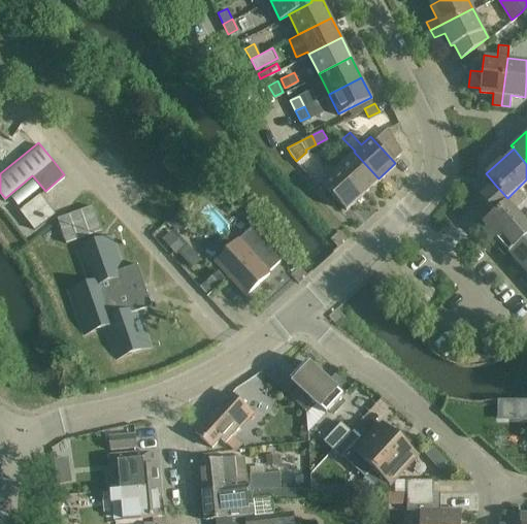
[(362,194),(379,178),(354,152),(337,166),(362,194)]
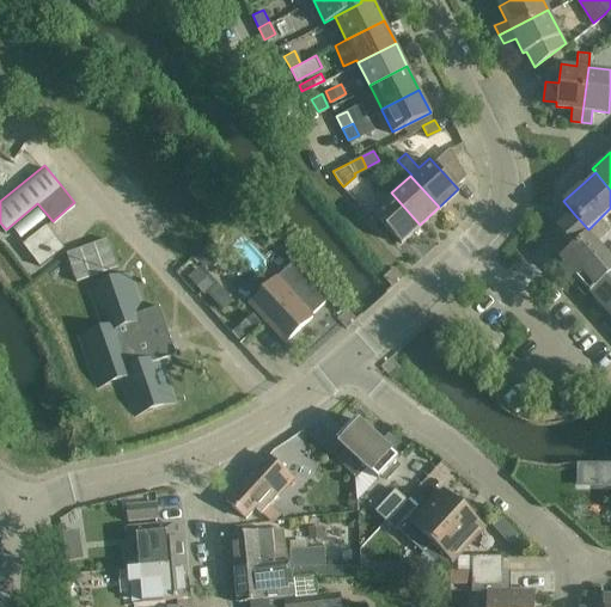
[(401,241),(420,225),(391,192),(372,210),(401,241)]
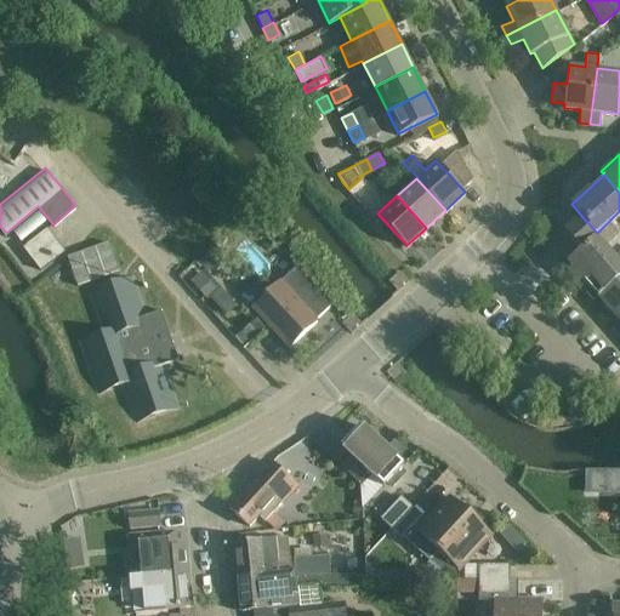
[(619,231),(610,220),(597,233),(584,218),(576,224),(575,222),(566,231),(573,239),(561,250),(570,261),(568,262),(575,271),(604,246),(619,231)]
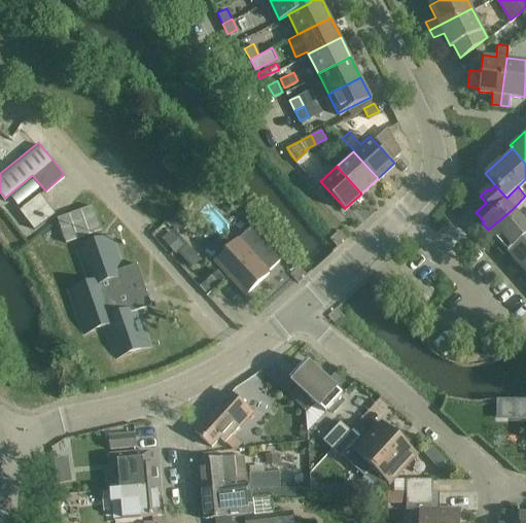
[(40,193),(20,208),(33,227),(54,211),(40,193)]
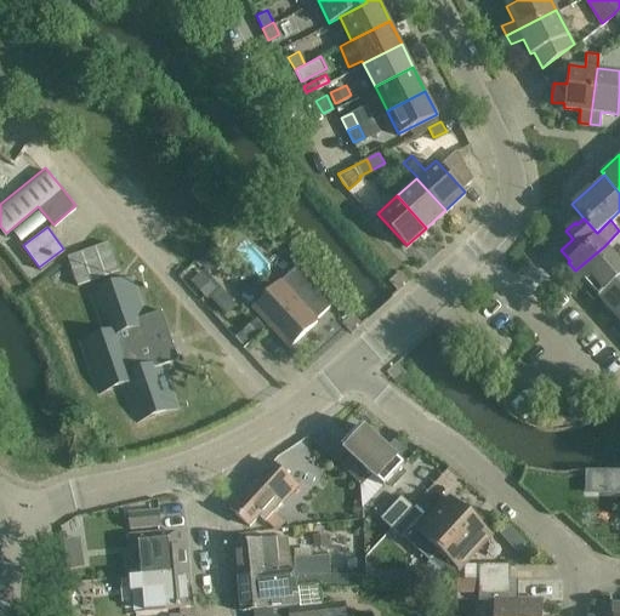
[(69,254),(67,254),(68,256),(78,283),(119,268),(109,239),(69,254)]
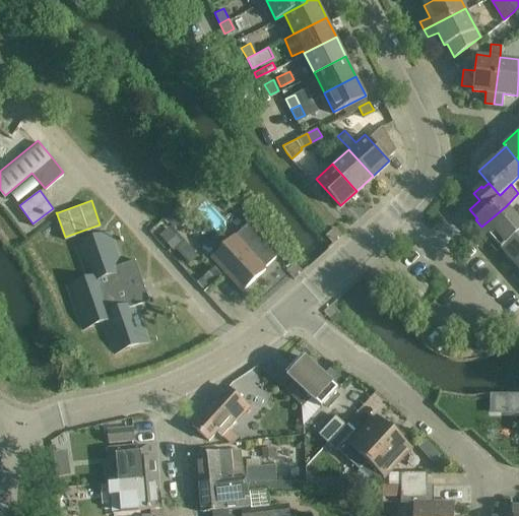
[(518,220),(506,206),(481,227),(504,252),(518,238),(518,220)]
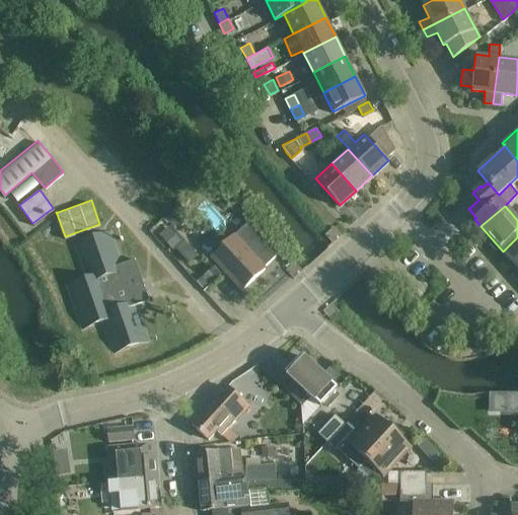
[(210,255),(241,289),(265,267),(264,266),(276,253),(246,222),(210,255)]
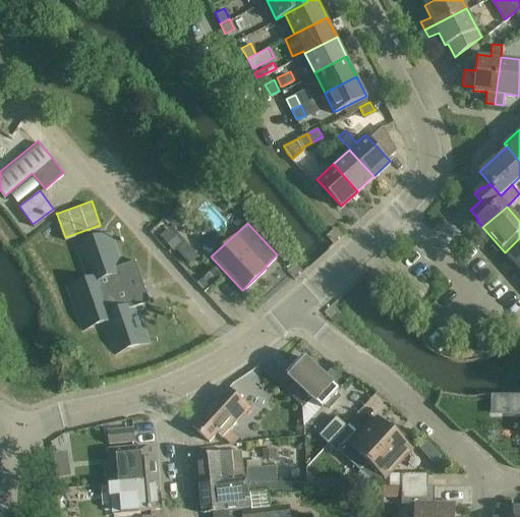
[(173,249),(184,239),(173,227),(162,237),(173,249)]
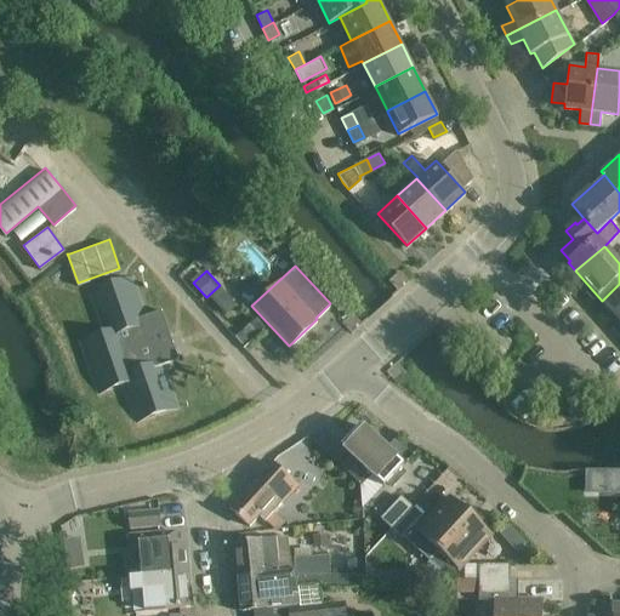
[(78,340),(87,368),(96,391),(120,382),(134,421),(180,405),(164,361),(177,357),(160,308),(146,313),(132,273),(87,289),(102,331),(78,340)]
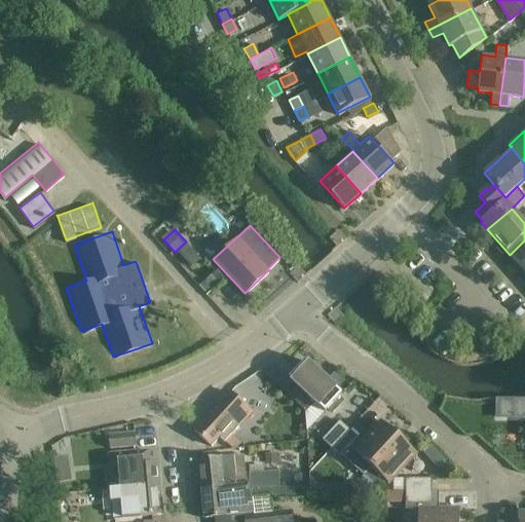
[(524,240),(510,255),(524,271),(524,240)]
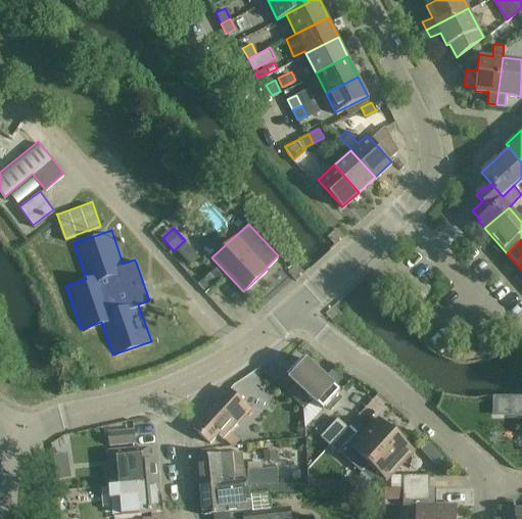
[(303,357),(286,375),(295,383),(287,392),(302,406),(311,397),(323,408),(326,405),(327,407),(338,395),(336,393),(339,390),(303,357)]
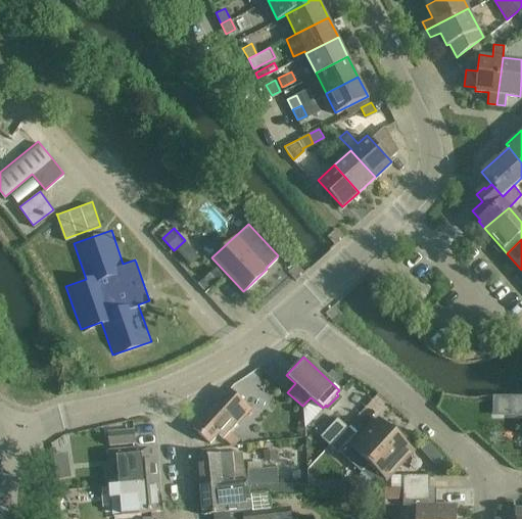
[(238,438),(229,430),(249,409),(228,388),(193,426),(209,441),(218,432),(223,437),(231,444),(234,443),(238,438)]
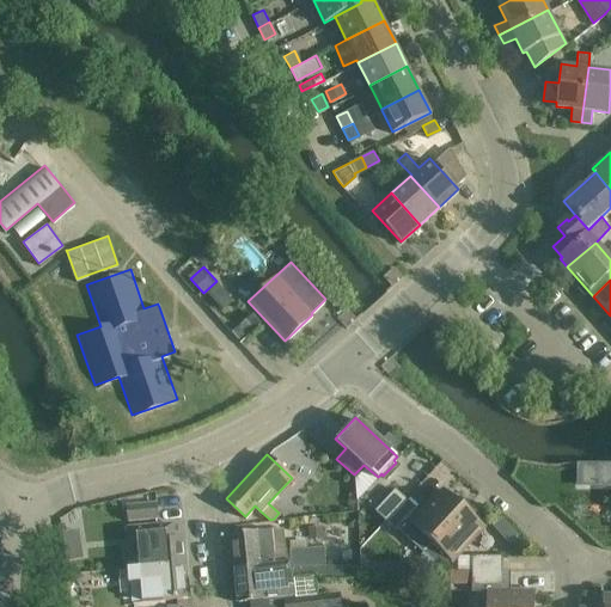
[(374,509),(385,519),(405,497),(395,486),(374,509)]
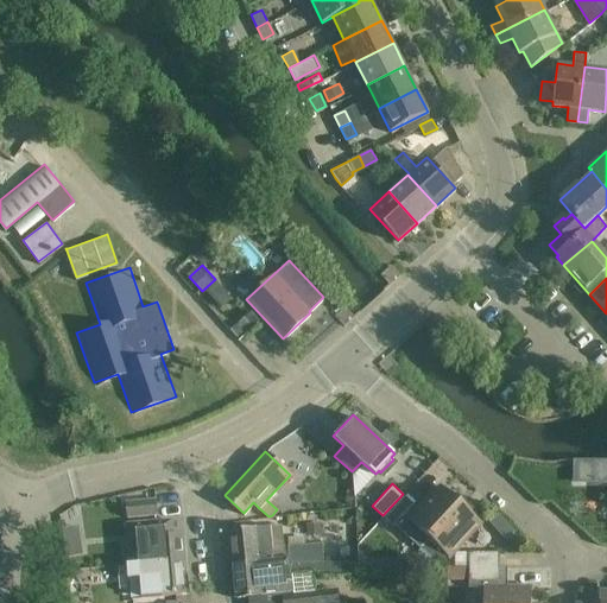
[(428,538),(462,501),(461,500),(460,502),(440,483),(408,519),(428,538)]
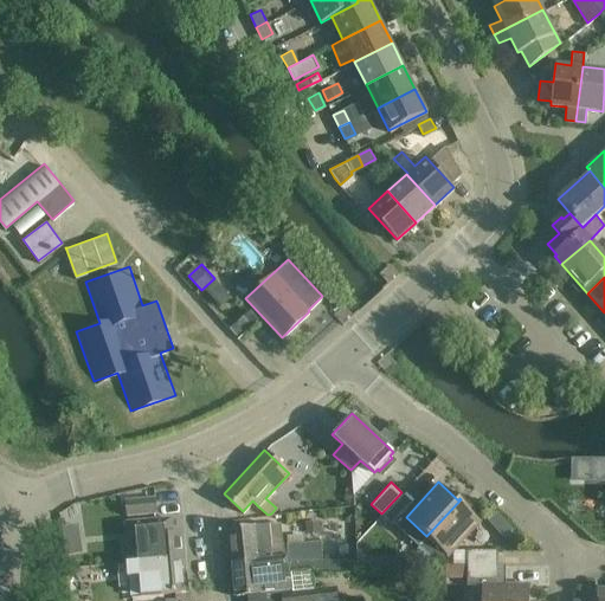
[(412,502),(401,492),(381,514),(392,523),(412,502)]
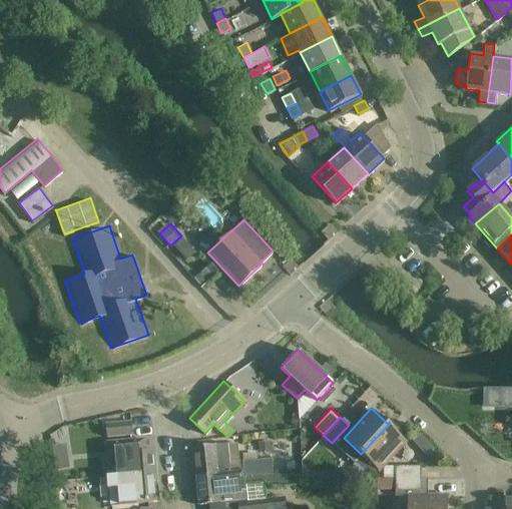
[(131,433),(130,420),(105,422),(107,435),(131,433)]
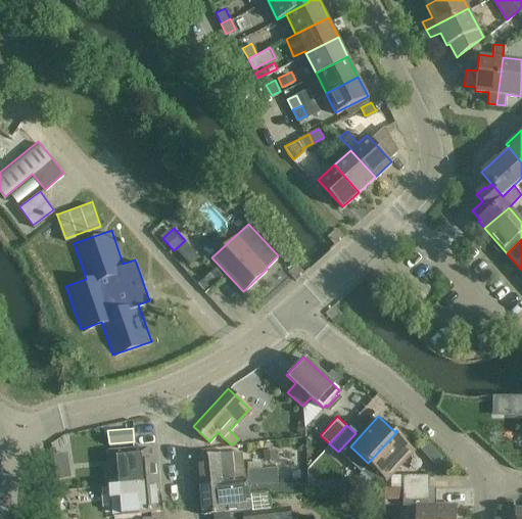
[(397,431),(368,463),(362,470),(377,484),(383,477),(385,479),(414,449),(396,433),(397,431)]
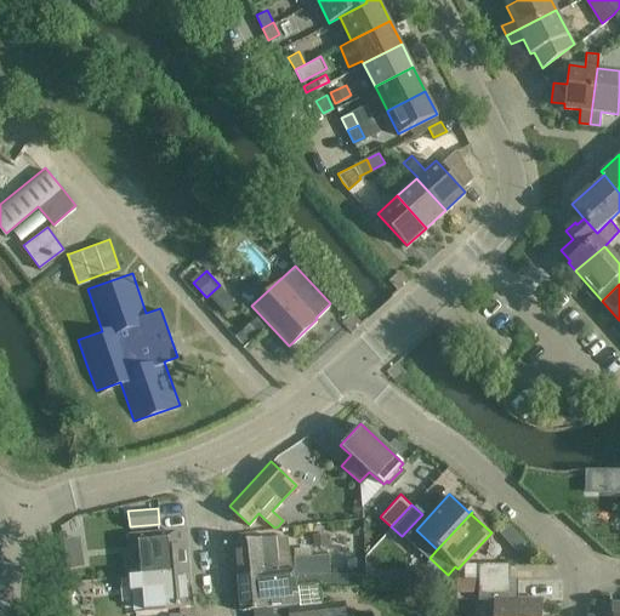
[(593,535),(612,535),(613,520),(593,519),(593,535)]
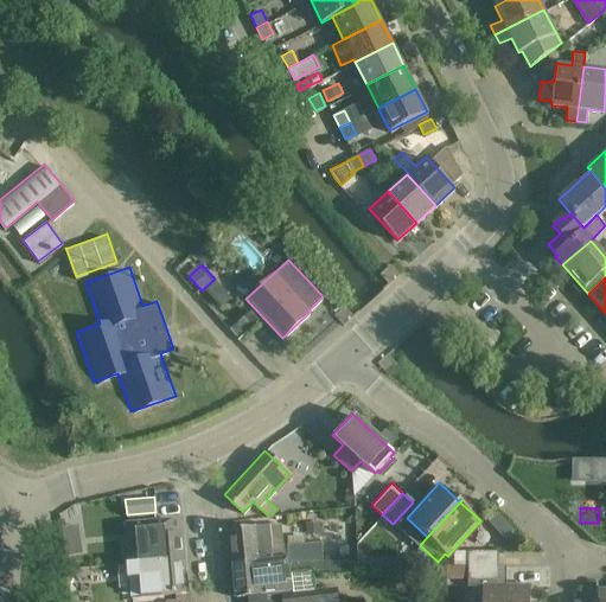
[(125,562),(126,568),(184,561),(182,532),(172,532),(170,517),(127,522),(128,540),(121,542),(123,562),(125,562)]
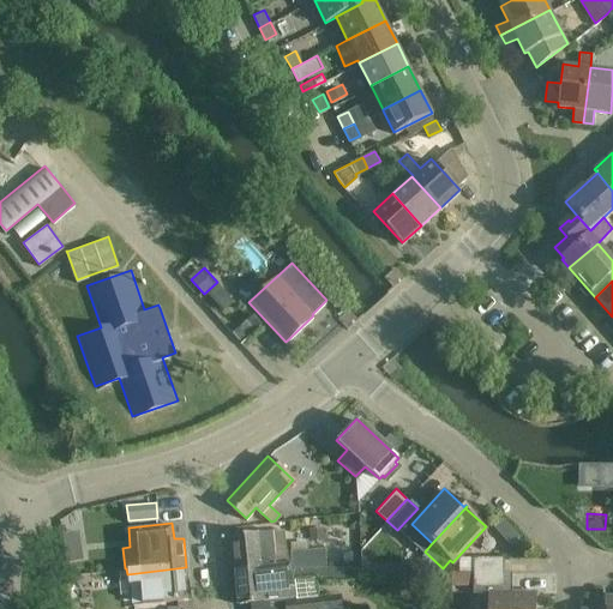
[(359,565),(349,566),(326,566),(324,546),(286,550),(283,529),(230,534),(235,571),(281,567),(281,572),(359,573),(359,565)]
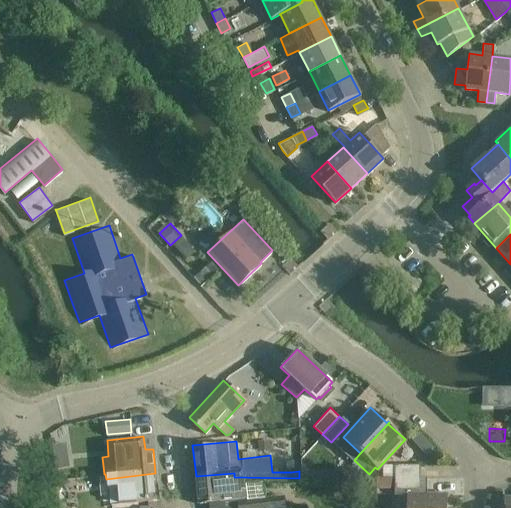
[(66,454),(53,455),(54,467),(68,465),(66,454)]
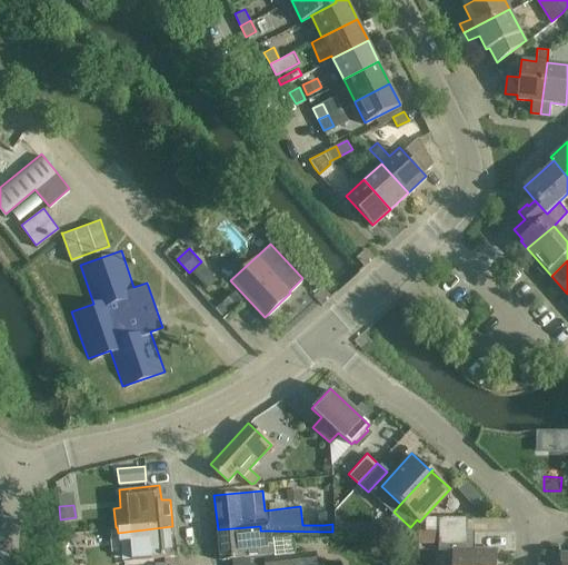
[(438,517),(431,517),(431,528),(466,529),(466,516),(438,515),(438,517)]
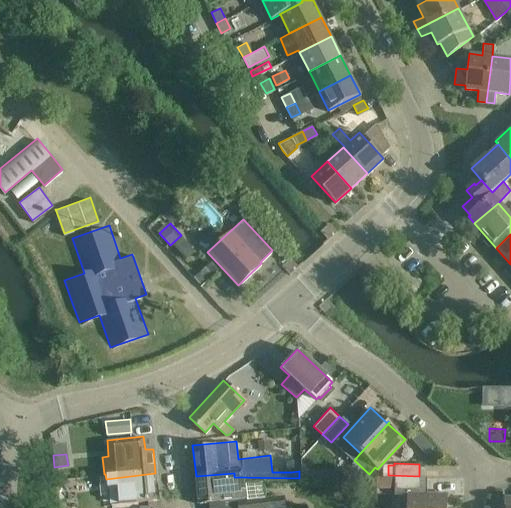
[(107,487),(117,486),(119,502),(158,499),(155,473),(106,479),(107,487)]
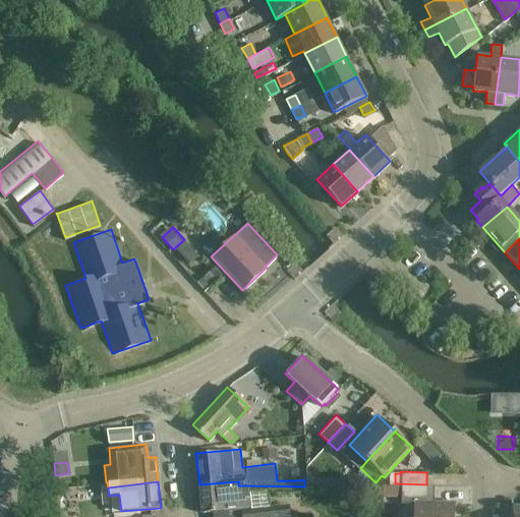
[(201,511),(222,509),(251,506),(249,492),(304,491),(304,486),(238,485),(238,481),(199,484),(201,511)]
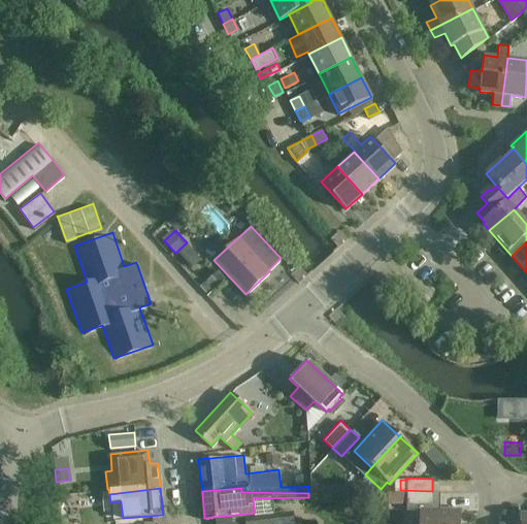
[(400,490),(383,490),(383,508),(393,508),(393,501),(406,501),(406,503),(432,503),(432,491),(400,490)]
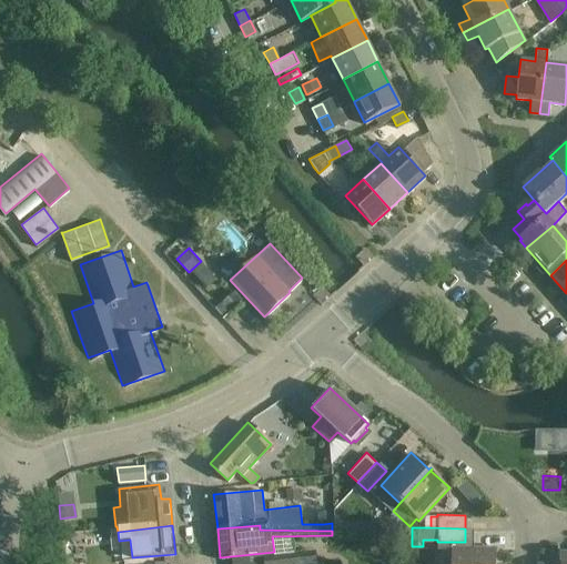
[(451,563),(495,563),(495,546),(451,546),(451,563)]
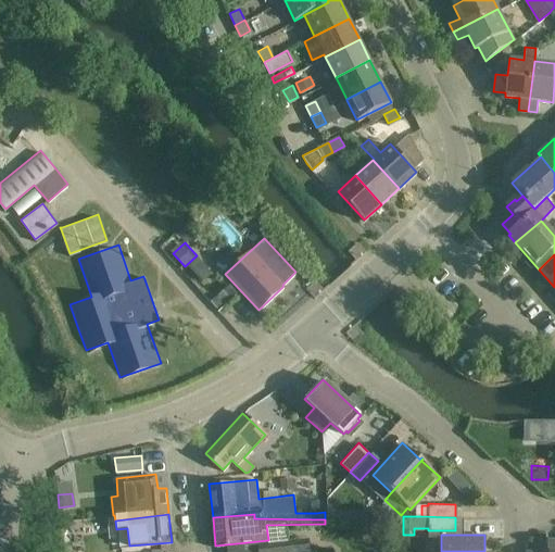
[(307,538),(289,540),(257,543),(259,551),(307,551),(308,551),(307,538)]
